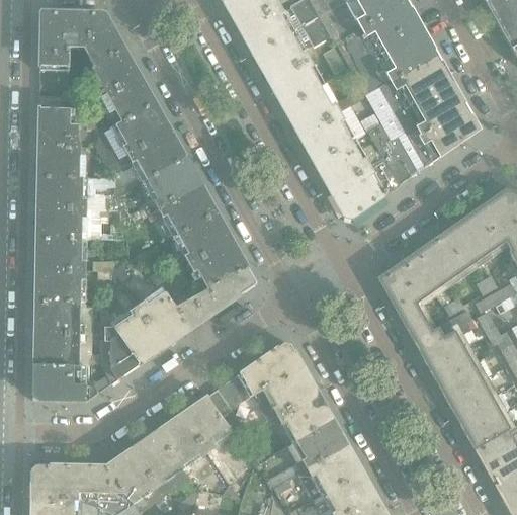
[(279,4),(285,0),(227,0),(224,2),(253,55),(290,32),(280,14),(284,11),(279,4)]
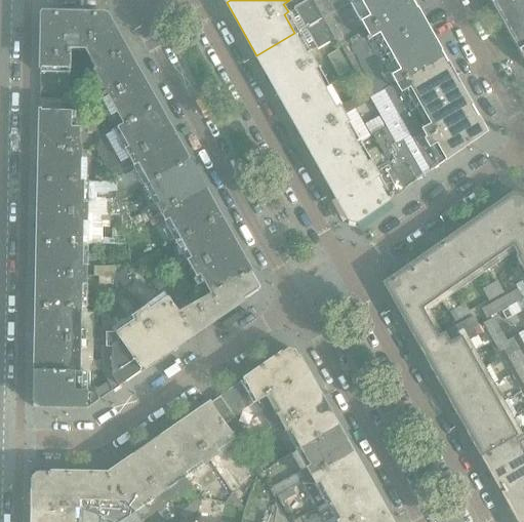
[(314,0),(322,15),(349,0),(314,0)]
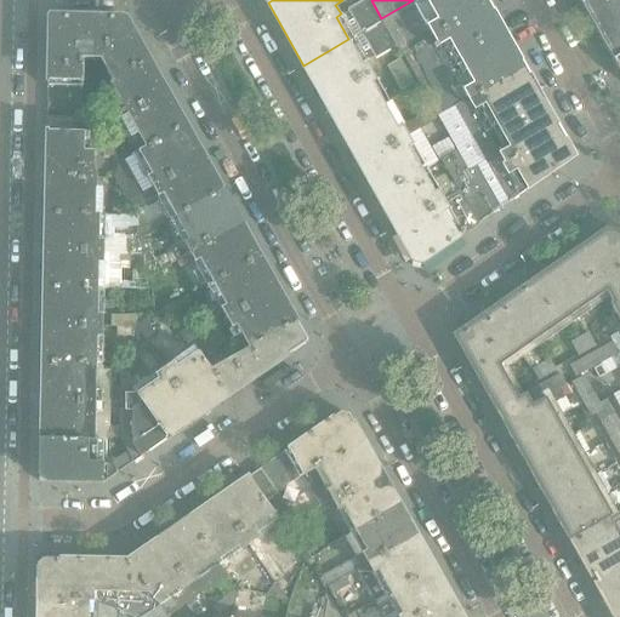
[(506,32),(488,0),(413,0),(381,18),(392,36),(400,51),(403,50),(408,60),(417,53),(433,44),(443,62),(442,63),(443,67),(506,32)]
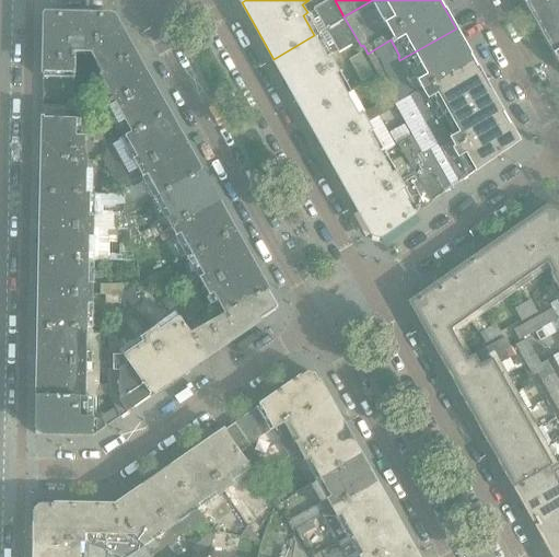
[(523,0),(558,64),(558,0),(523,0)]
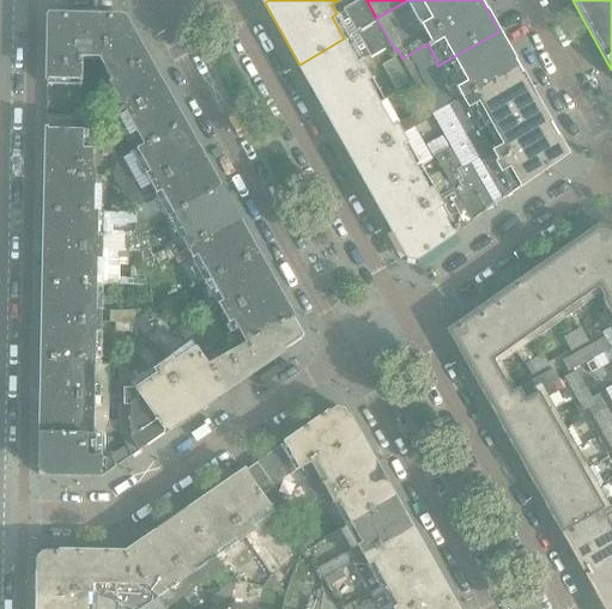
[(145,54),(123,14),(48,13),(47,83),(82,83),(82,55),(98,55),(109,74),(145,54)]
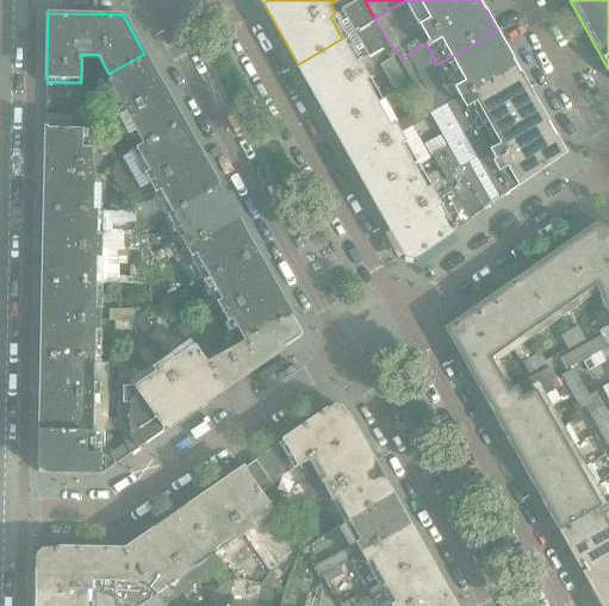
[(533,94),(497,31),(435,66),(441,82),(468,130),(533,94)]
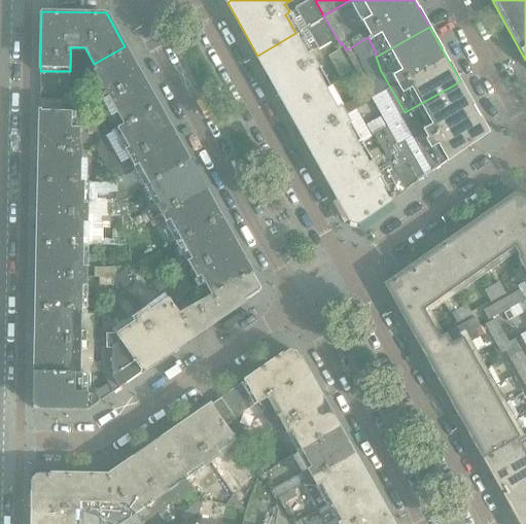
[(320,67),(310,49),(307,51),(295,33),(257,56),(288,110),(326,88),(316,69),(320,67)]
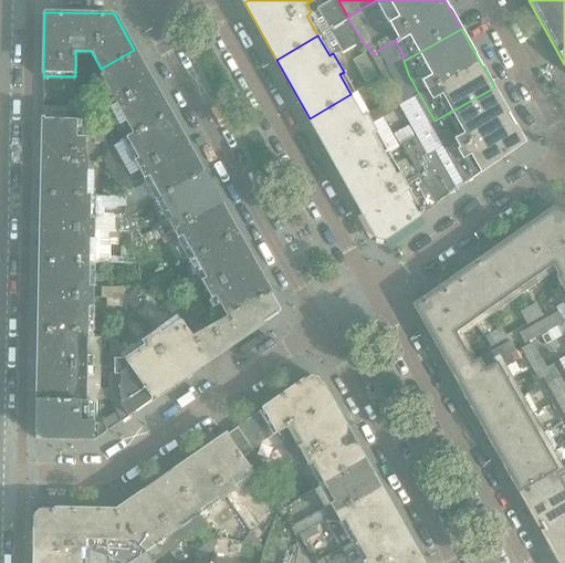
[(169,112),(134,50),(101,69),(91,72),(90,85),(102,79),(115,102),(92,121),(96,126),(97,128),(100,126),(121,112),(132,132),(169,112)]
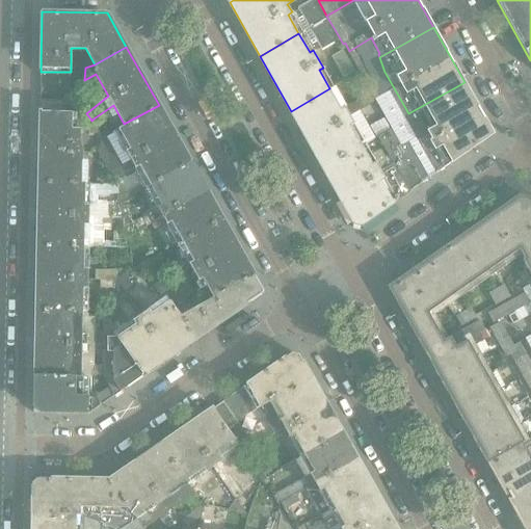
[(380,93),(366,68),(365,65),(359,70),(374,97),(380,93)]
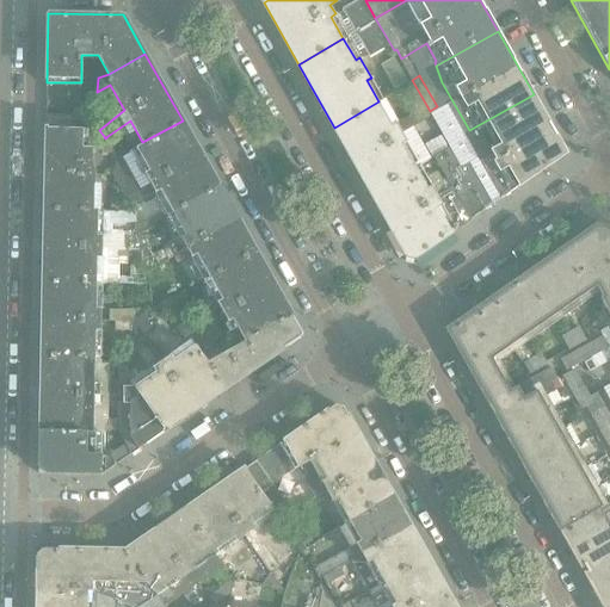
[(561,143),(534,94),(469,130),(479,148),(487,142),(495,158),(493,160),(510,190),(559,156),(561,143)]
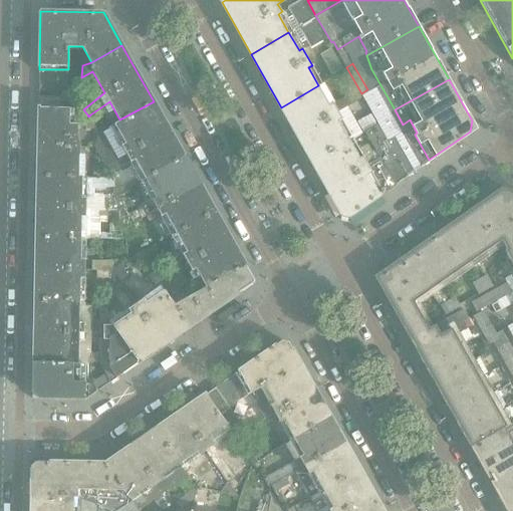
[(337,110),(332,101),(329,103),(318,85),(281,107),(311,161),(348,140),(338,120),(356,109),(356,108),(365,103),(361,96),(350,102),(337,110)]
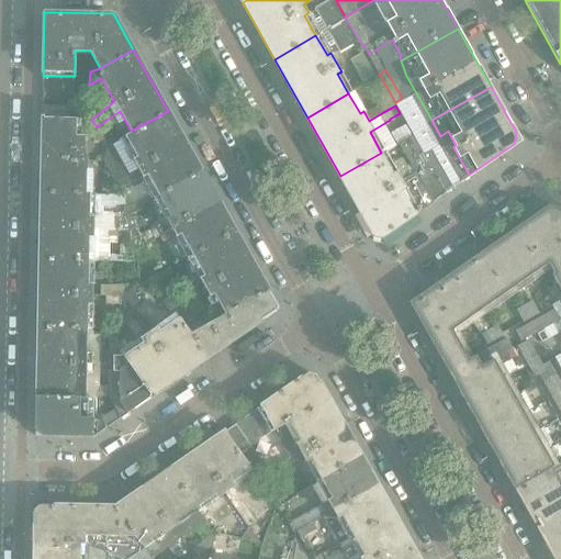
[(395,105),(391,97),(379,104),(383,112),(395,105)]
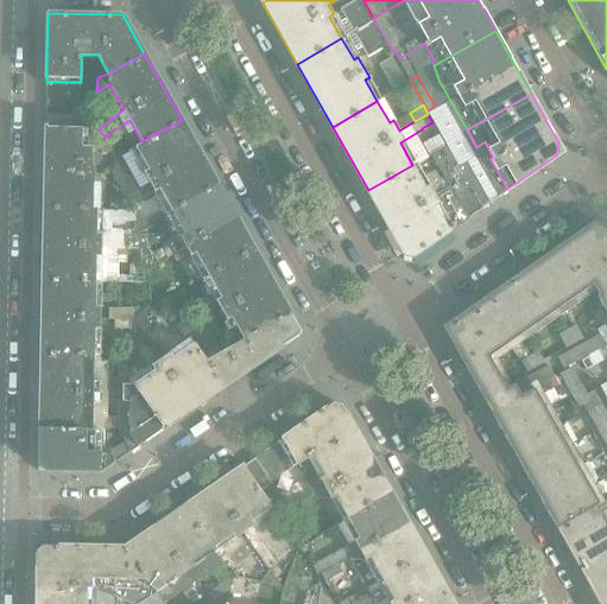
[(453,138),(435,106),(428,110),(446,141),(453,138)]
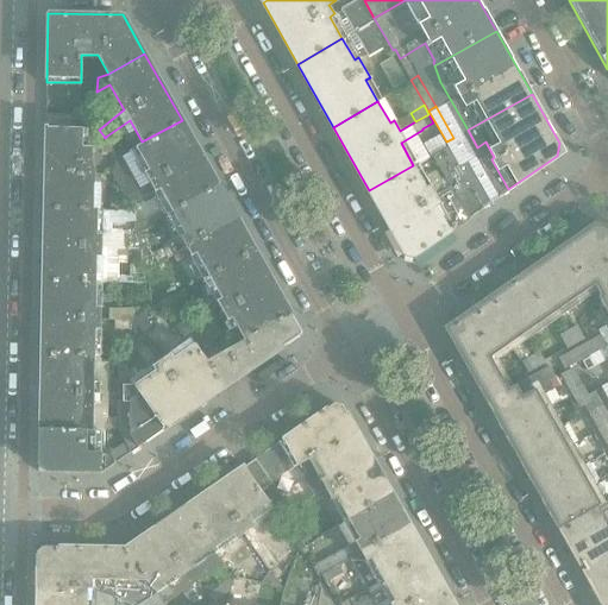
[(93,146),(94,127),(96,113),(75,112),(46,112),(45,126),(75,127),(82,127),(82,146),(93,146)]
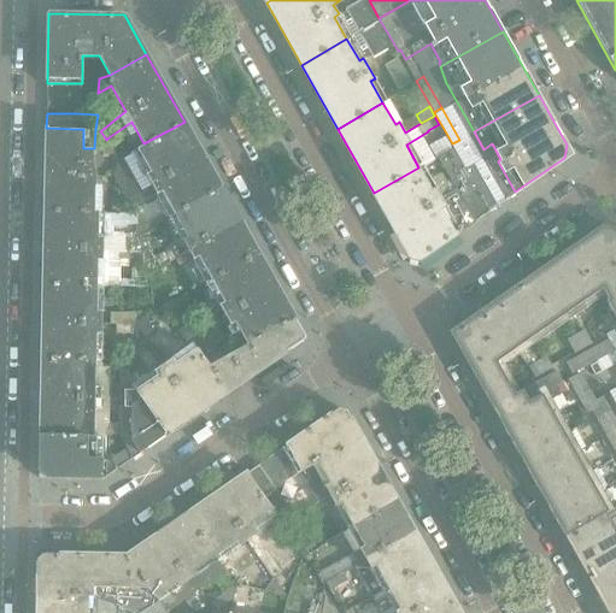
[(221,187),(185,122),(144,143),(136,148),(150,171),(145,174),(157,194),(162,190),(174,213),(221,187)]
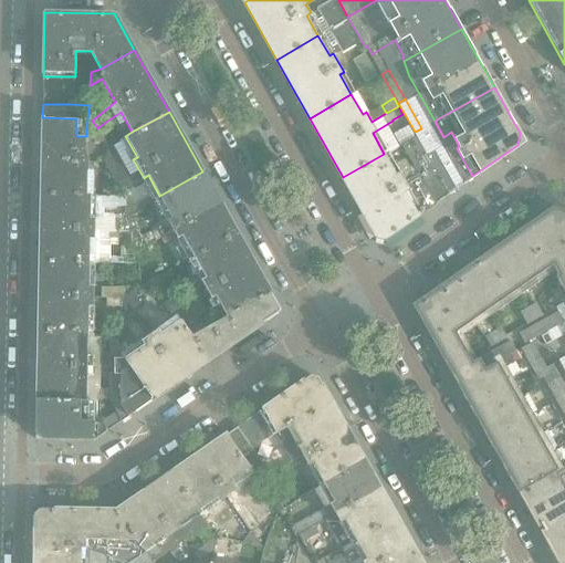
[(85,149),(86,136),(76,136),(76,118),(70,118),(42,117),(41,194),(86,194),(87,170),(89,170),(89,159),(85,149)]
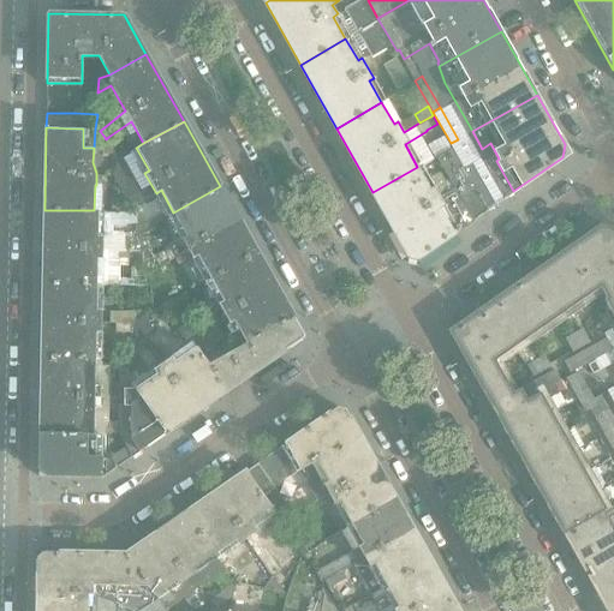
[(114,149),(108,137),(106,139),(105,137),(99,141),(106,155),(114,149)]
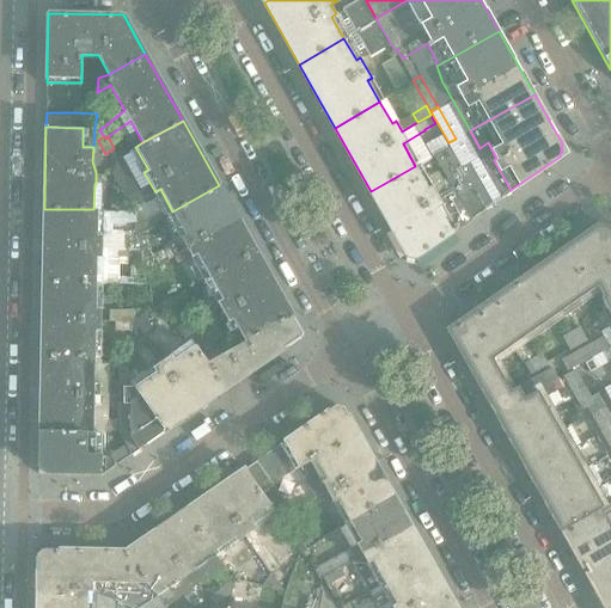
[(471,165),(456,139),(448,142),(450,146),(464,170),(471,165)]
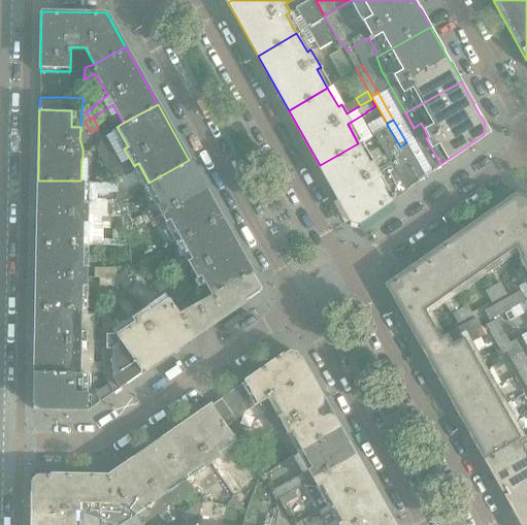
[(406,157),(400,146),(388,126),(374,134),(387,155),(390,160),(393,165),(406,157)]
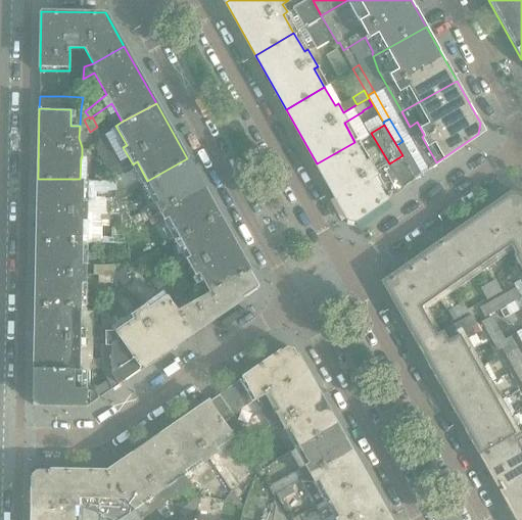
[(401,187),(389,163),(386,158),(374,166),(369,158),(365,160),(354,142),(317,163),(346,218),(354,220),(401,187)]
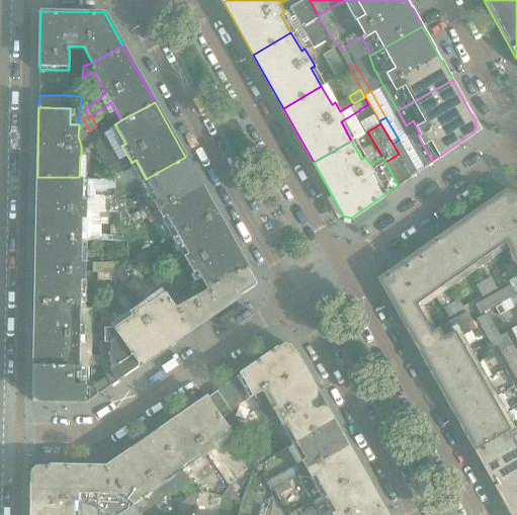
[(411,175),(399,154),(385,162),(398,185),(411,175)]
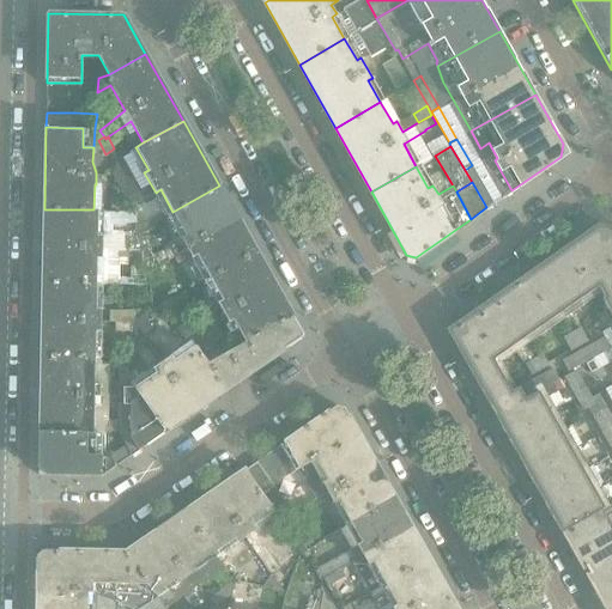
[(256,250),(219,186),(173,212),(186,235),(181,237),(193,256),(197,254),(210,276),(256,250)]
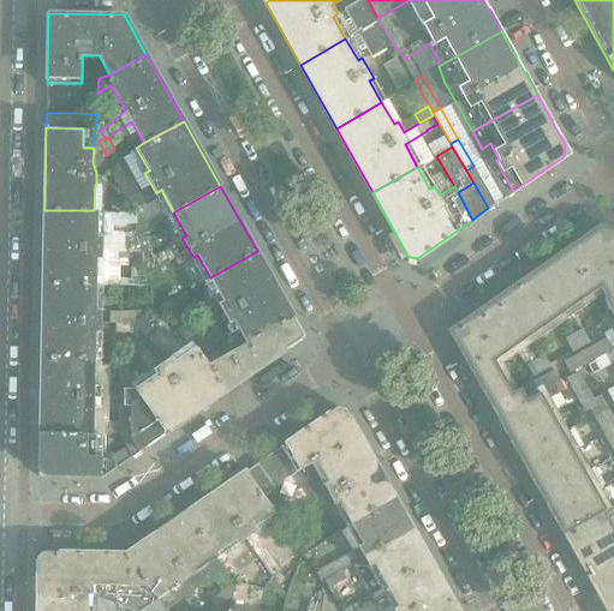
[(97,235),(99,211),(99,210),(94,210),(45,210),(43,283),(96,282),(97,258),(102,258),(103,237),(97,235)]
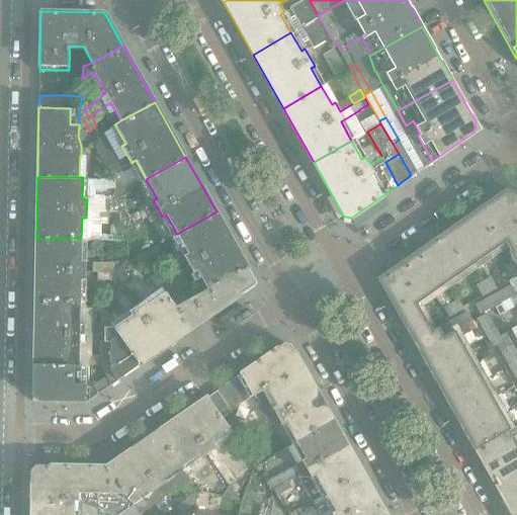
[(119,209),(116,178),(108,178),(102,178),(106,210),(108,210),(119,209)]
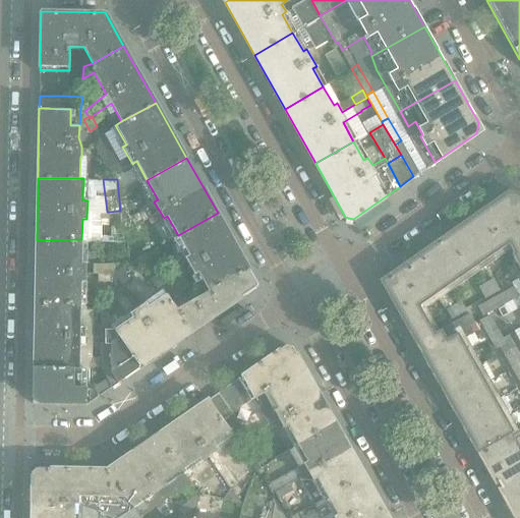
[(519,192),(508,190),(456,226),(480,262),(509,242),(513,251),(511,252),(519,267),(519,192)]
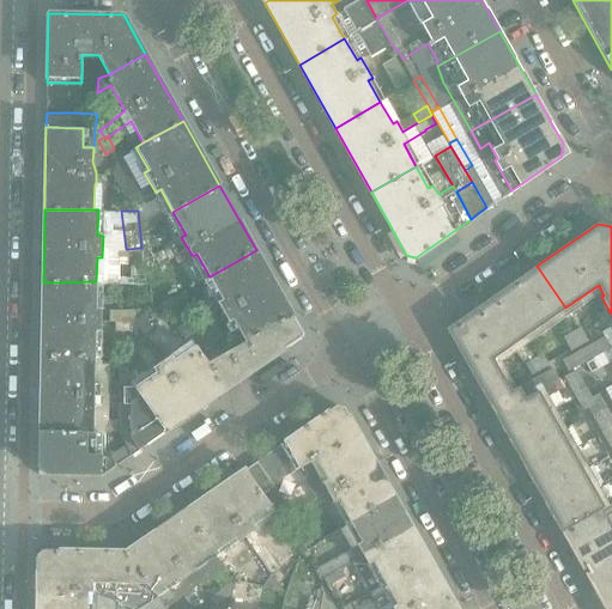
[(158,262),(162,260),(180,250),(176,244),(165,250),(164,248),(153,254),(158,262)]
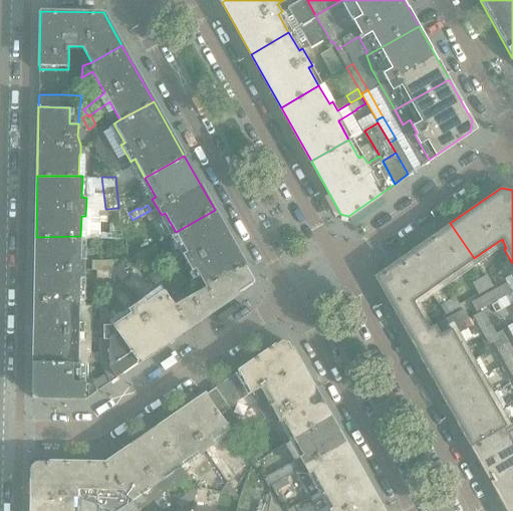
[(119,221),(118,208),(107,209),(107,221),(119,221)]
